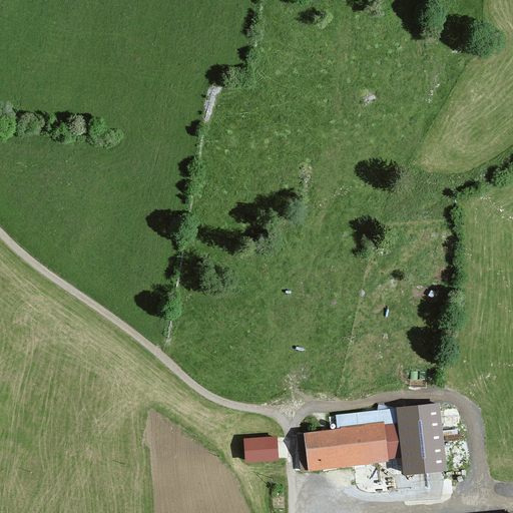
[(436,401),(394,407),(400,457),(403,474),(445,468),(436,401)]
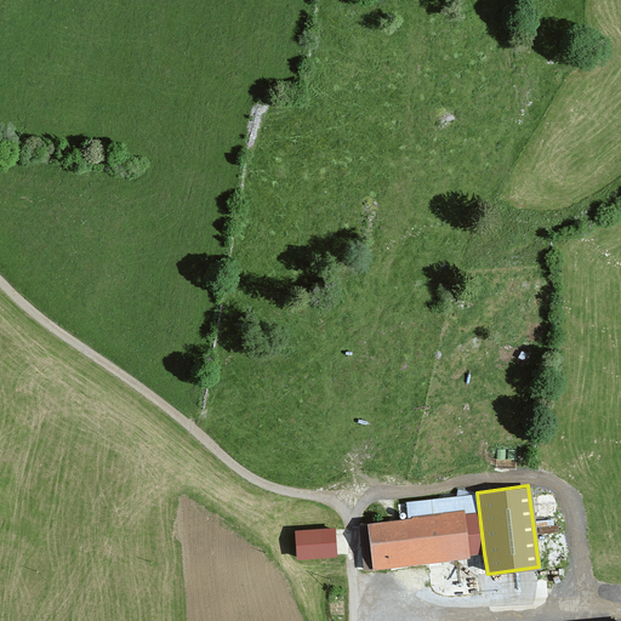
[(479,513),(477,493),(404,501),(406,519),(461,512),(462,514),(479,513)]
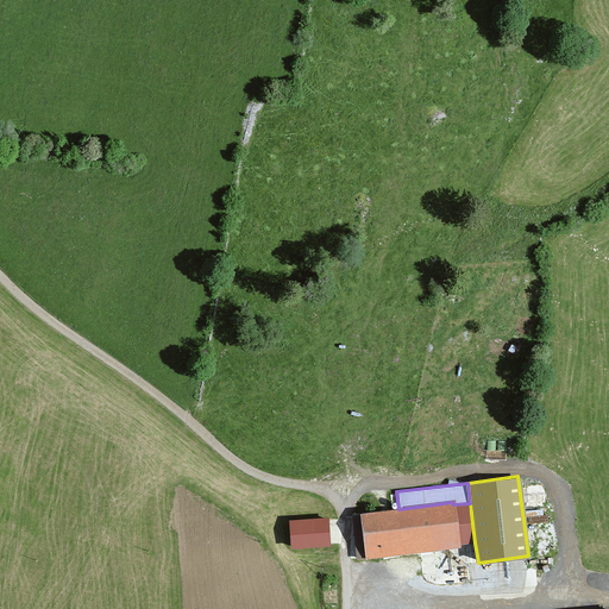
[(363,557),(458,544),(453,504),(452,502),(399,509),(358,514),(363,557)]
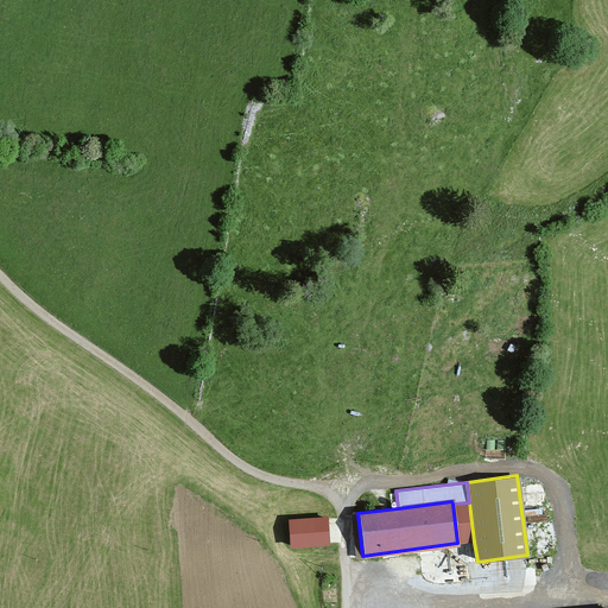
[(469,502),(453,504),(457,543),(474,542),(469,502)]
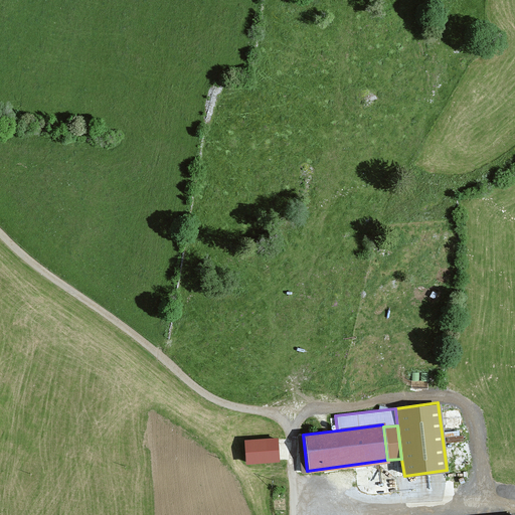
[(277,459),(276,438),(246,439),(247,461),(277,459)]
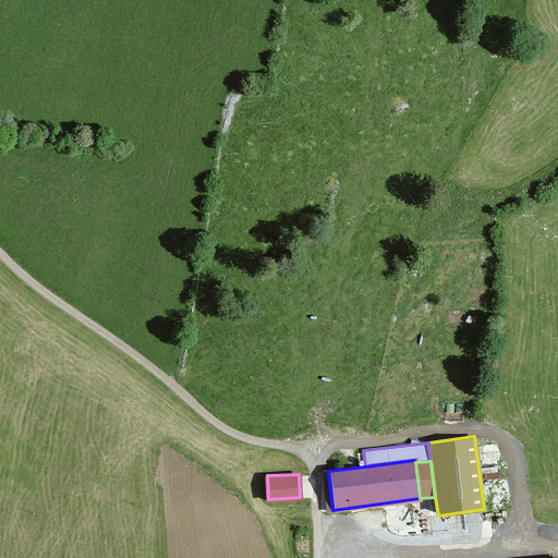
All buildings are outlined.
